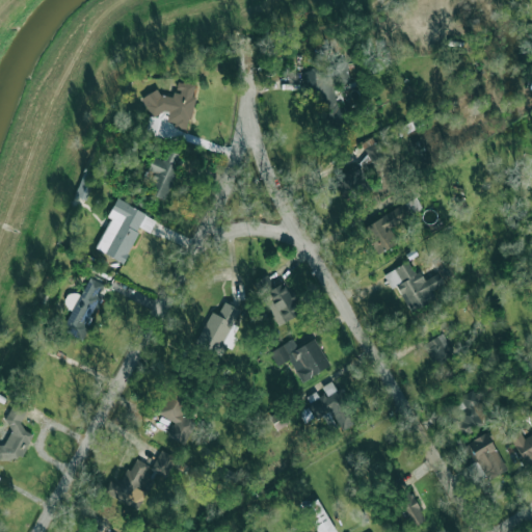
[(300,70),(304,92),(315,90),(317,104),(326,103),(327,109),(336,107),(331,86),(349,82),(345,60),(300,70)]
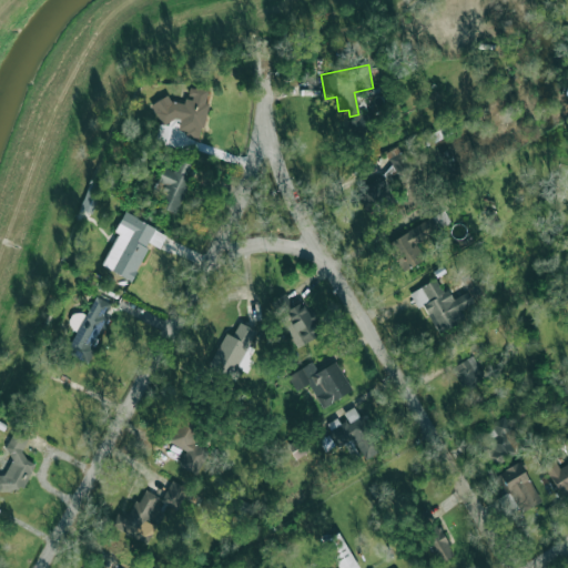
[(208,90),(188,87),(185,102),(154,97),(151,117),(179,122),(178,132),(201,137),(208,104),(205,103),(208,90)]
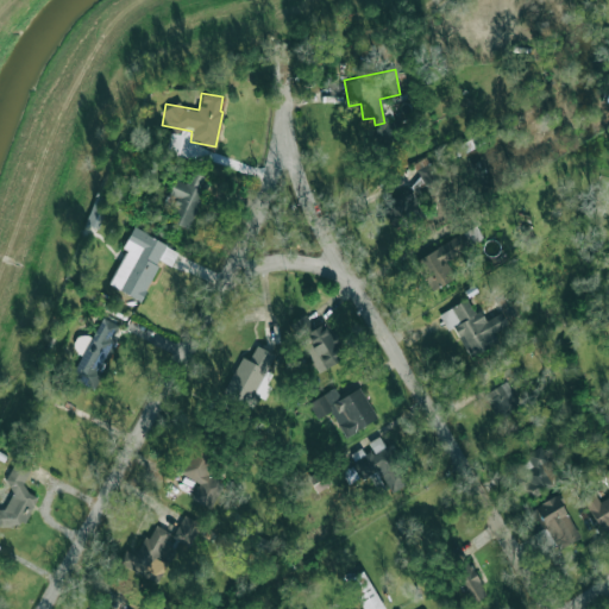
[(429,163),(425,156),(413,164),(425,184),(445,173),(437,158),(429,163)]
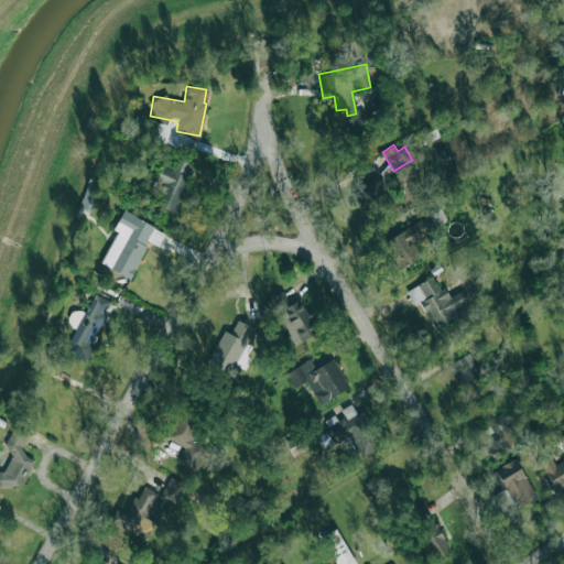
[(193,164),(176,158),(171,170),(162,165),(153,183),(163,187),(155,205),(172,212),(193,164)]
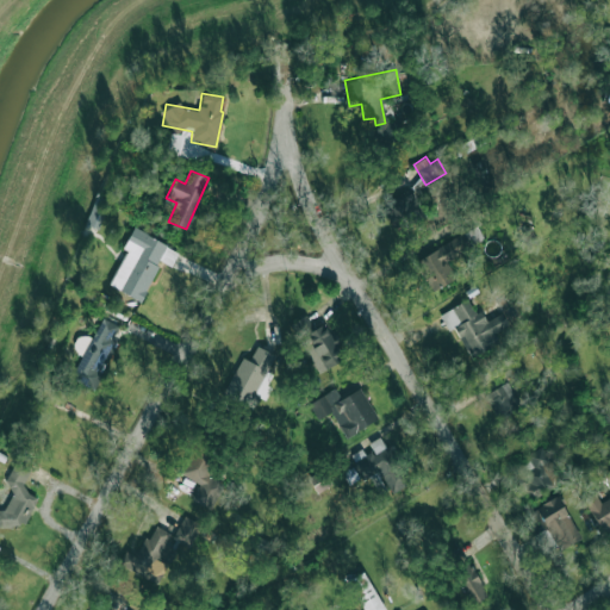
[(394,225),(423,210),(410,187),(383,203),(394,225)]
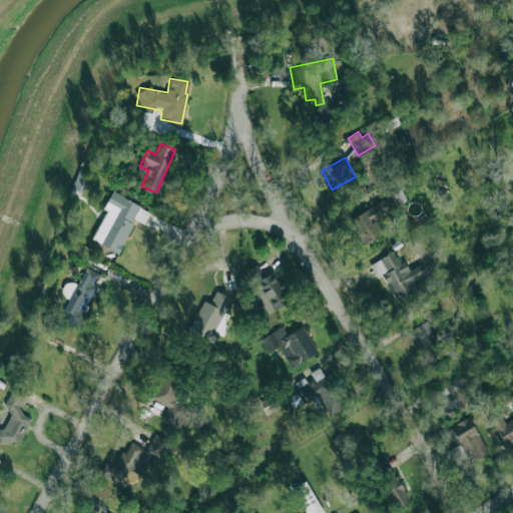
[(119,252),(134,218),(144,223),(150,209),(111,192),(103,208),(105,209),(92,240),(119,252)]
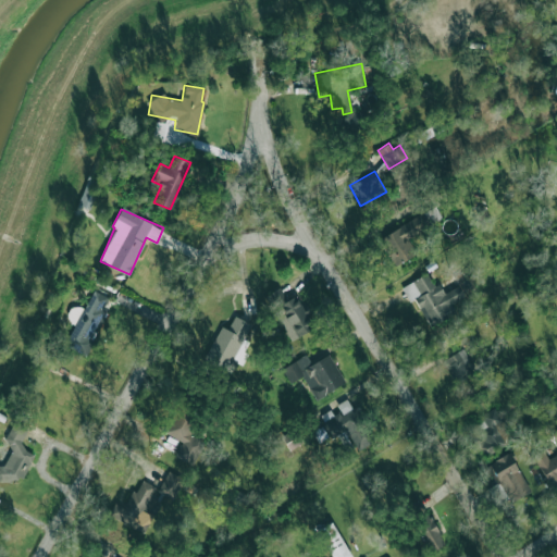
[(392,265),(416,255),(408,238),(430,227),(423,214),(378,237),(392,265)]
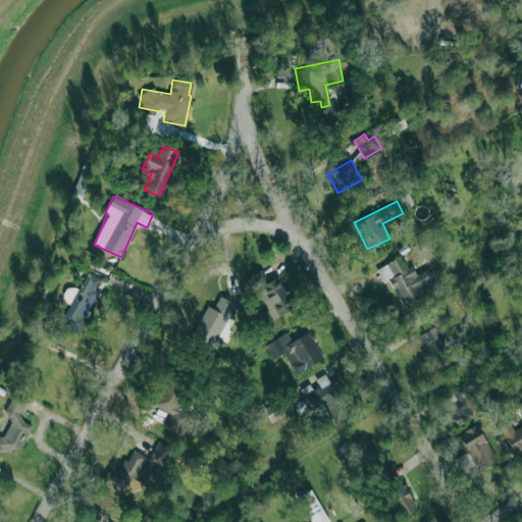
[(427,294),(422,284),(433,278),(428,268),(416,274),(412,265),(407,268),(401,256),(376,268),(383,282),(388,279),(402,306),(427,294)]
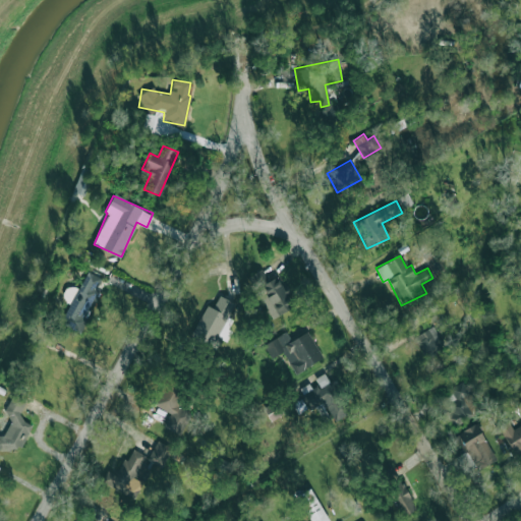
[(59,324),(80,333),(100,291),(96,289),(101,278),(87,271),(78,290),(67,285),(61,298),(69,302),(59,324)]
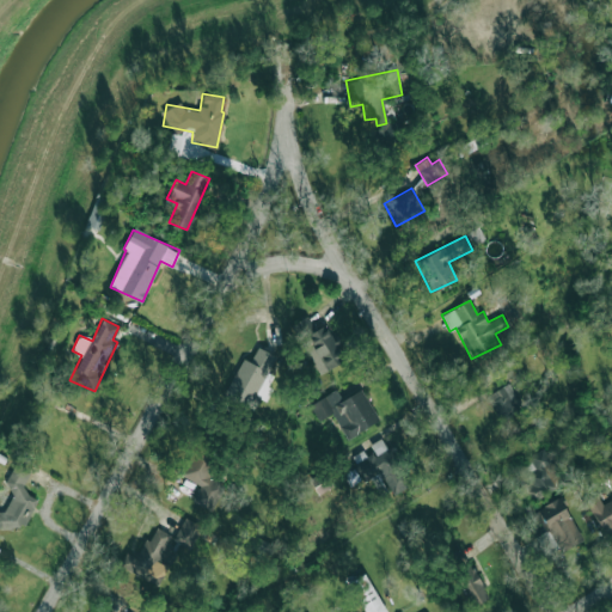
[(336,337),(332,338),(325,325),(304,336),(323,372),(347,359),(336,337)]
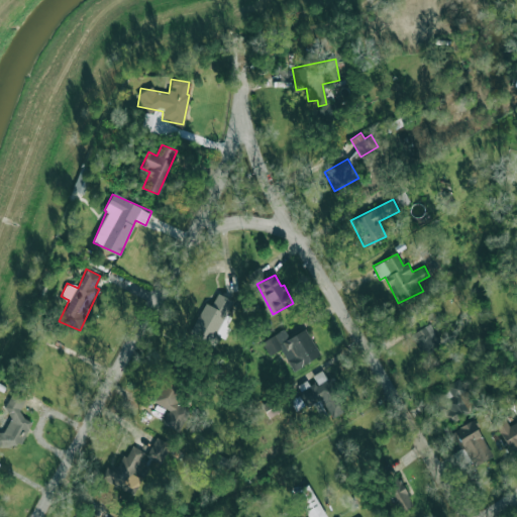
[(204,302),(189,335),(214,347),(219,335),(223,337),(232,317),(226,314),(233,300),(217,293),(211,305),(204,302)]
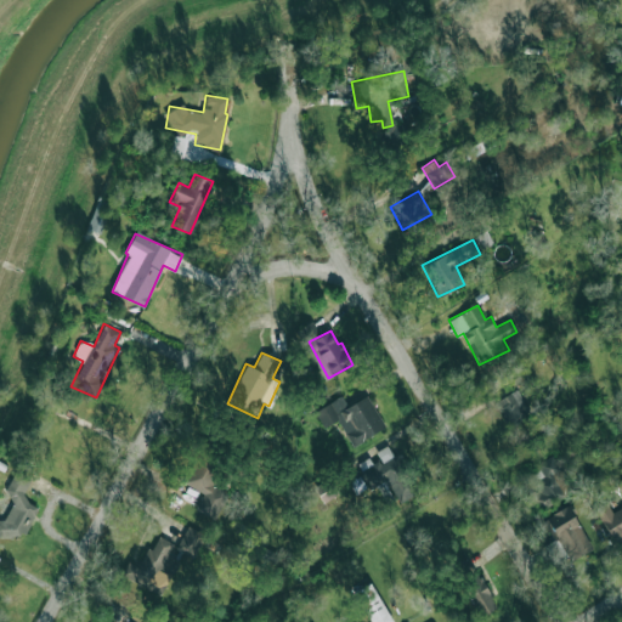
[(508,427),(531,414),(516,389),(493,402),(508,427)]
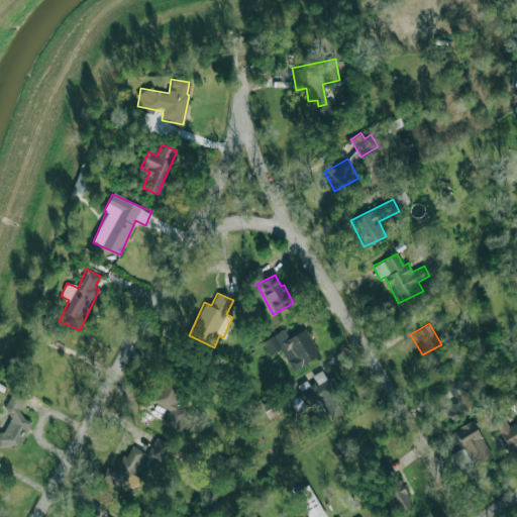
[(320,355),(306,328),(289,337),(284,329),(262,341),(269,355),(281,349),(292,371),(320,355)]
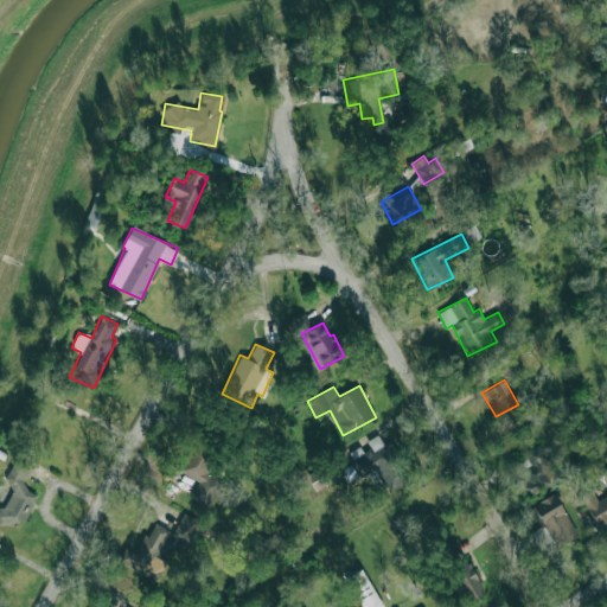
[(359,478),(377,468),(388,489),(411,477),(394,440),(383,446),(378,434),(366,440),(369,445),(349,455),(359,478)]
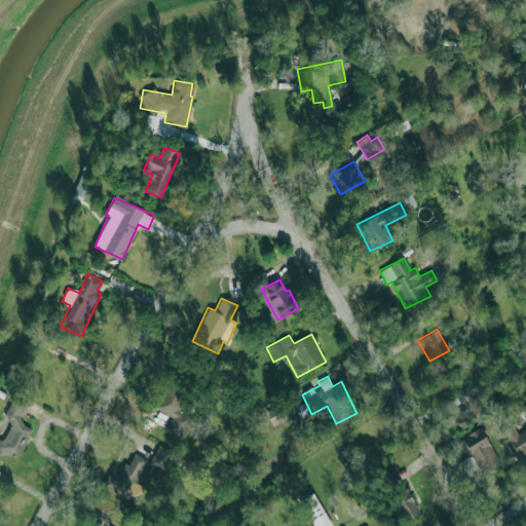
[(179,410),(187,392),(166,383),(155,408),(172,416),(165,431),(182,439),(192,416),(179,410)]
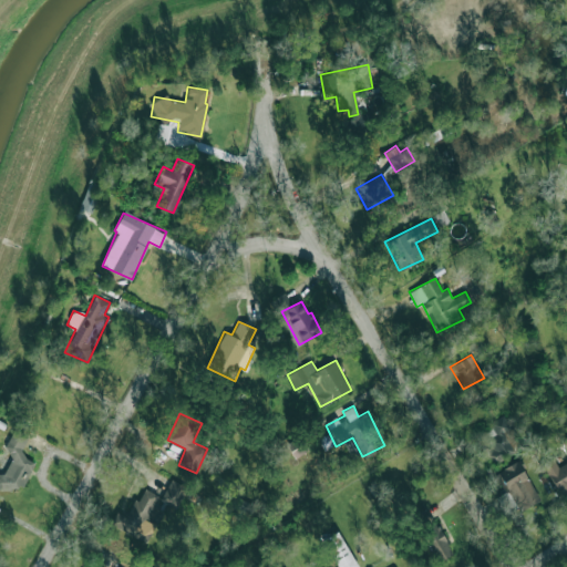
[(518,444),(507,415),(477,426),(491,463),(515,454),(513,446),(518,444)]
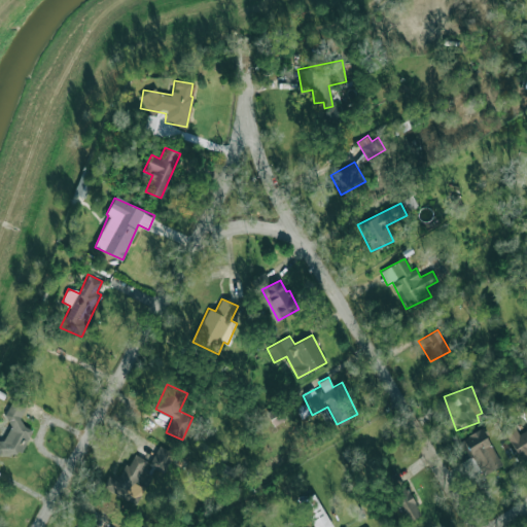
[(0,440),(0,454),(21,456),(32,429),(21,424),(22,415),(26,405),(27,400),(13,395),(7,411),(6,422),(10,424),(3,441),(0,440)]
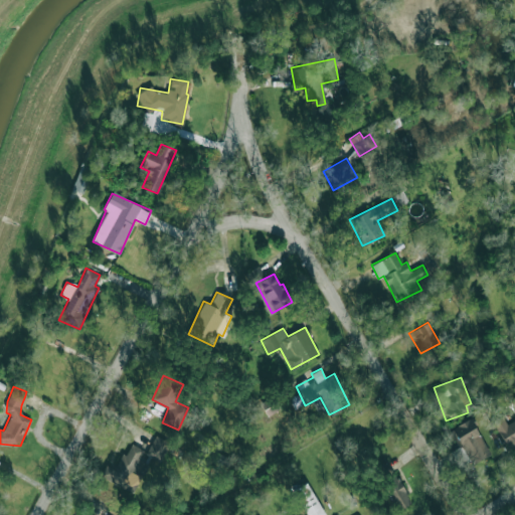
[(507,448),(514,443),(514,394),(513,396),(514,399),(514,419),(506,424),(503,416),(493,422),(507,448)]
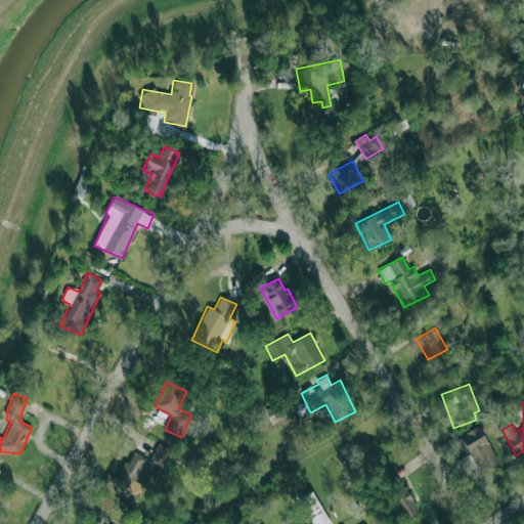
[(285,416),(276,402),(264,409),(272,423),(285,416)]
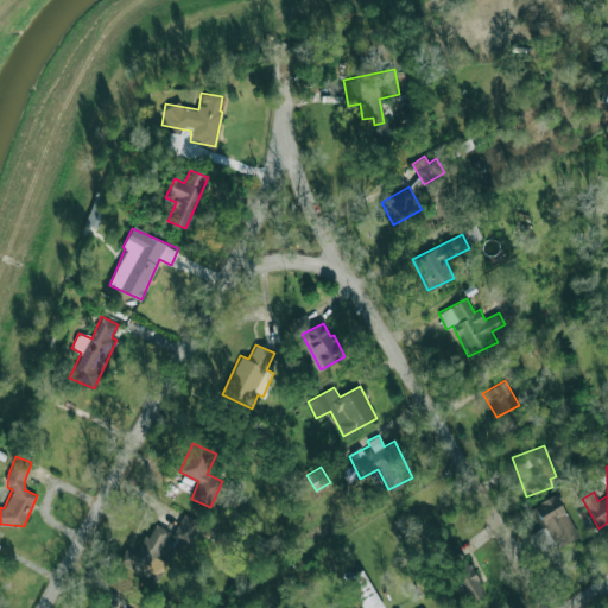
[(576,537),(558,494),(534,504),(553,548),(576,537)]
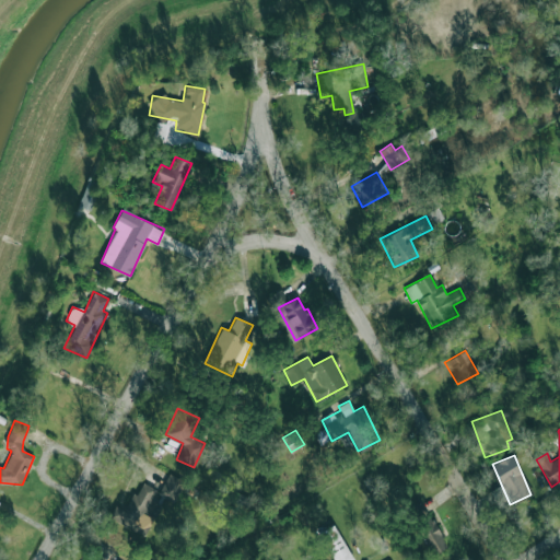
[(174,502),(185,481),(170,473),(158,494),(174,502)]
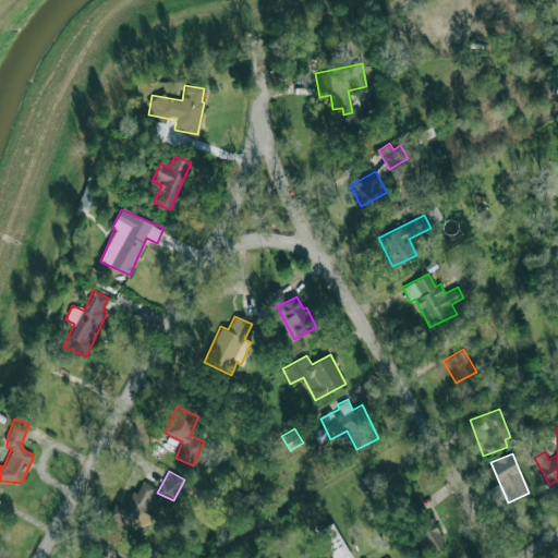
[(134,528),(142,510),(154,516),(160,501),(150,497),(155,487),(142,481),(136,493),(132,490),(124,508),(116,504),(109,517),(134,528)]
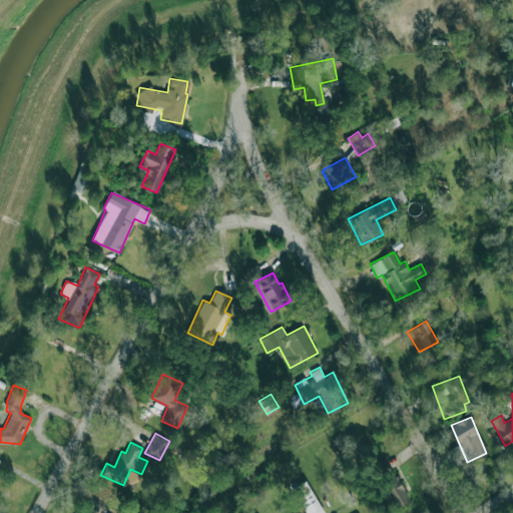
[(408,503),(397,474),(383,479),(393,508),(408,503)]
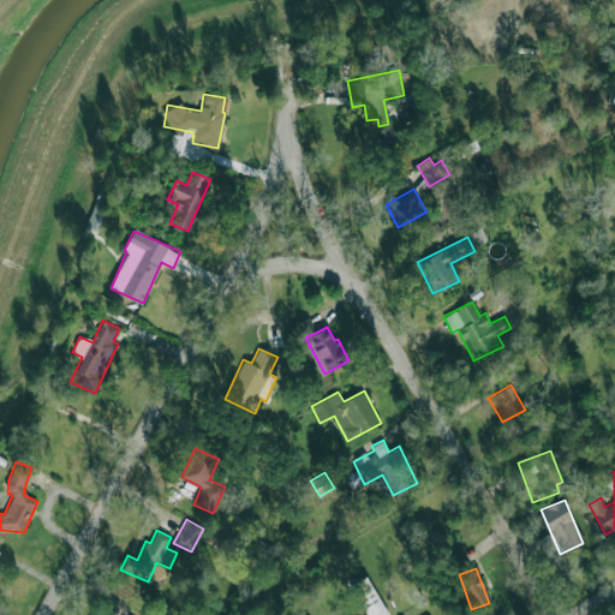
[(365,614),(387,614),(368,575),(351,584),(365,614)]
